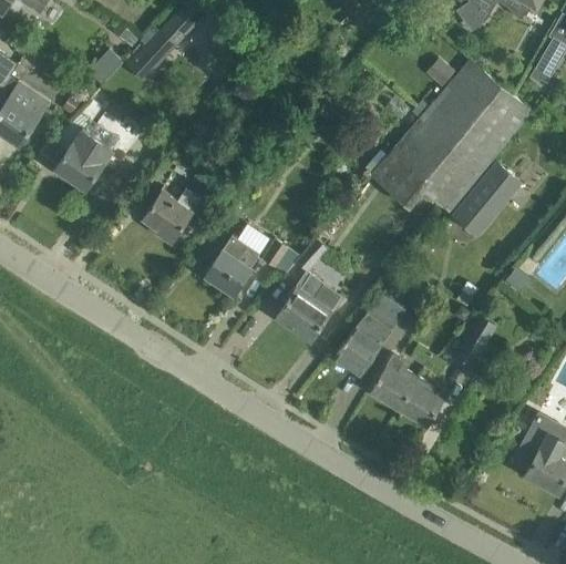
[(0,12),(2,13),(11,0),(20,0),(39,12),(47,0),(0,0),(0,12)]
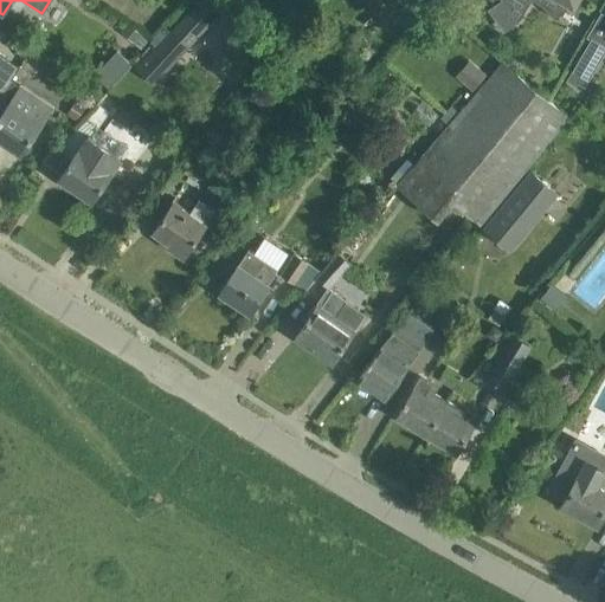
[(201,0),(172,33),(190,50),(221,14),(206,0),(201,0)]
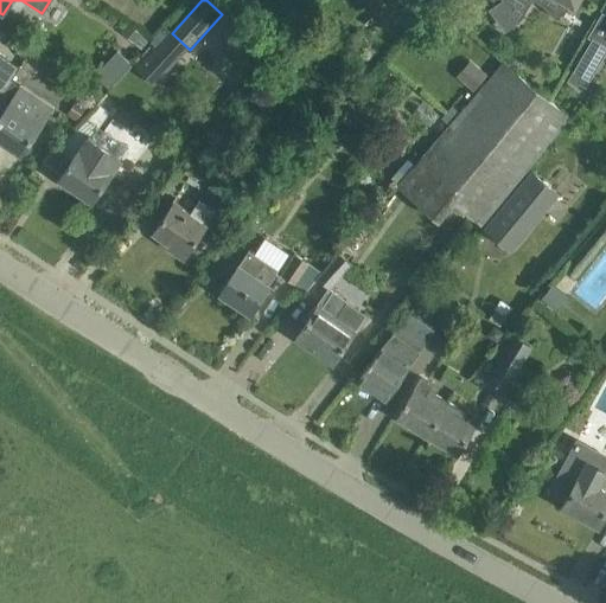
[(502,0),(501,2),(517,27),(529,8),(516,0),(502,0)]
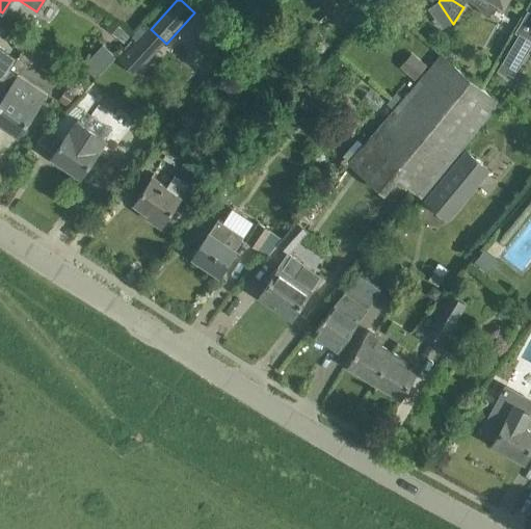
[(503,7),(506,0),(465,0),(465,1),(476,8),(480,14),(494,2),(503,7)]
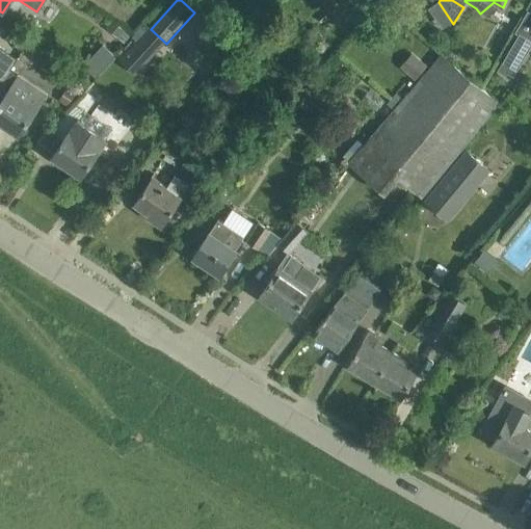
[(106,33),(117,43),(124,35),(112,26),(106,33)]
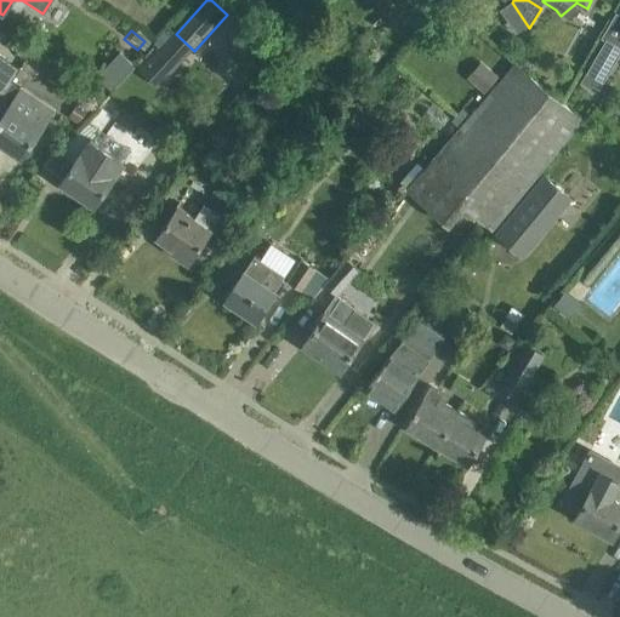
[(194,51),(176,34),(160,51),(180,67),(194,51)]
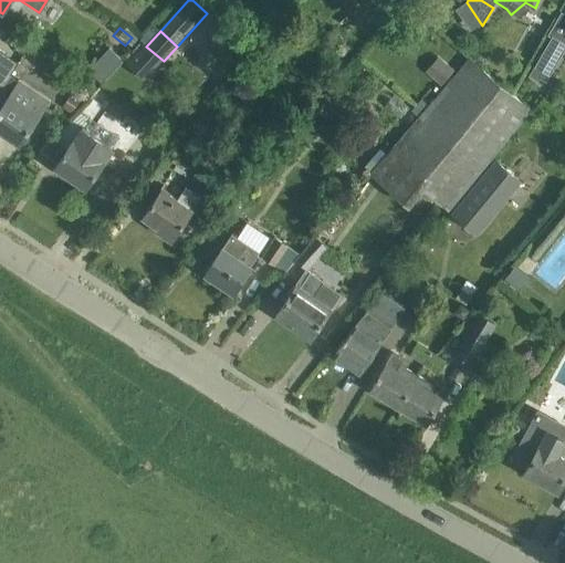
[(564,45),(552,38),(534,69),(550,77),(564,50),(564,45)]
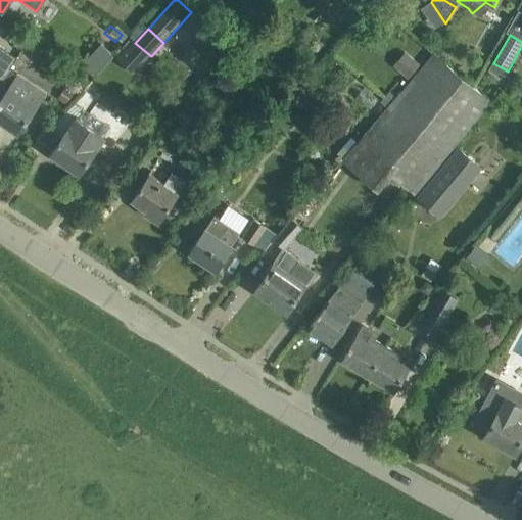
[(107,48),(100,56),(105,60),(112,52),(107,48)]
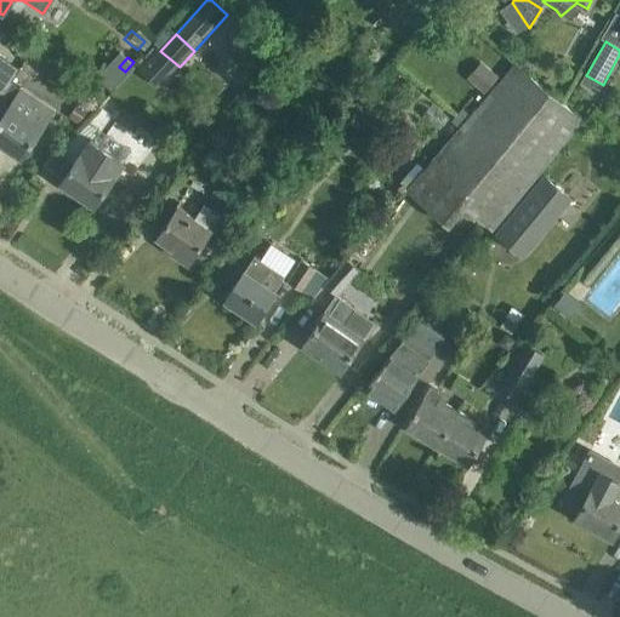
[(0,93),(5,96),(11,85),(20,73),(0,60),(0,93)]
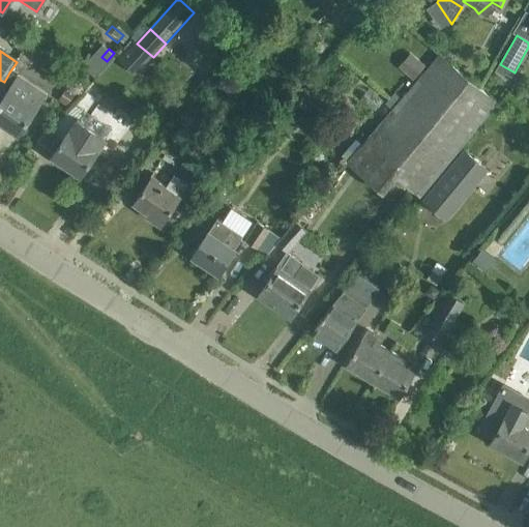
[(391,179),(417,200),(496,105),(439,56),(347,159),(381,191),(391,179)]
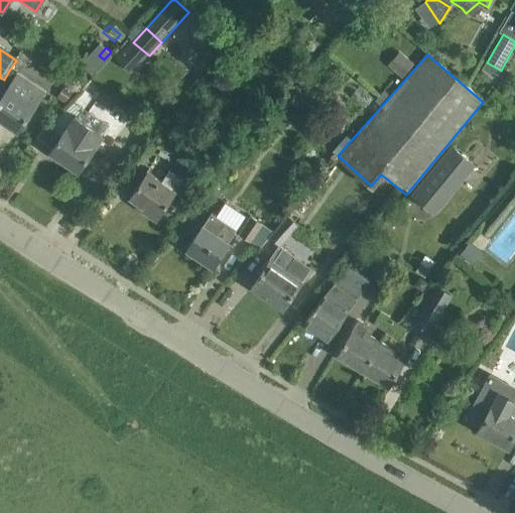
[(399,55),(387,70),(400,81),(412,67),(399,55)]
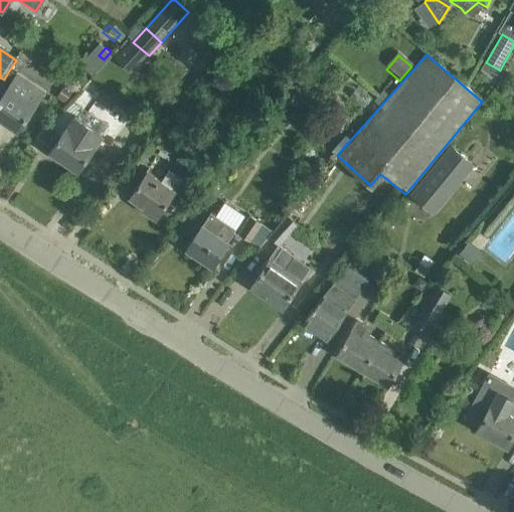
[(482,71),(494,78),(495,79),(500,70),(486,62),(481,71),(482,71)]
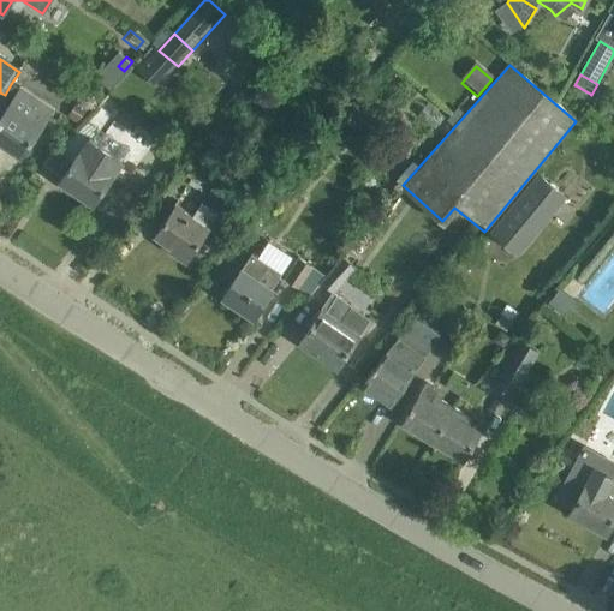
[(0,143),(21,157),(42,127),(41,127),(52,112),(21,90),(11,84),(5,95),(0,93),(0,143)]
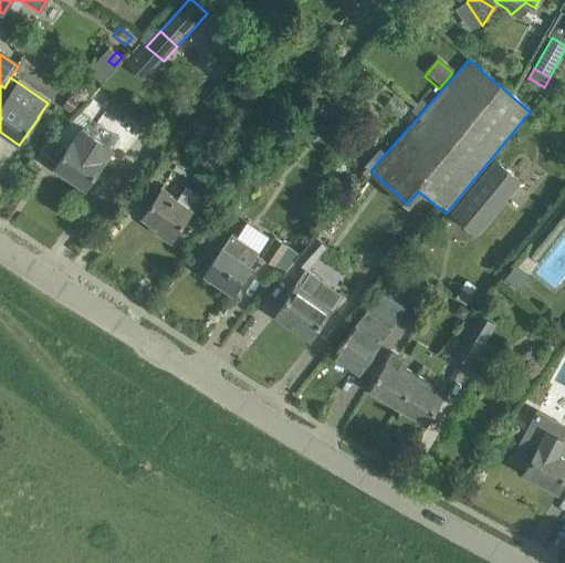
[(79,102),(72,97),(62,112),(70,116),(79,102)]
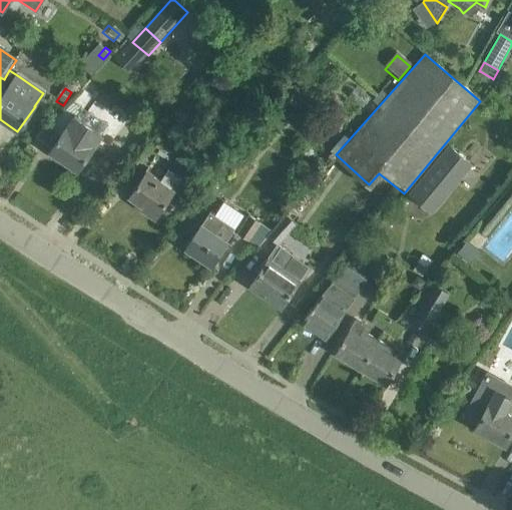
[(193,110),(182,100),(166,117),(177,128),(193,110)]
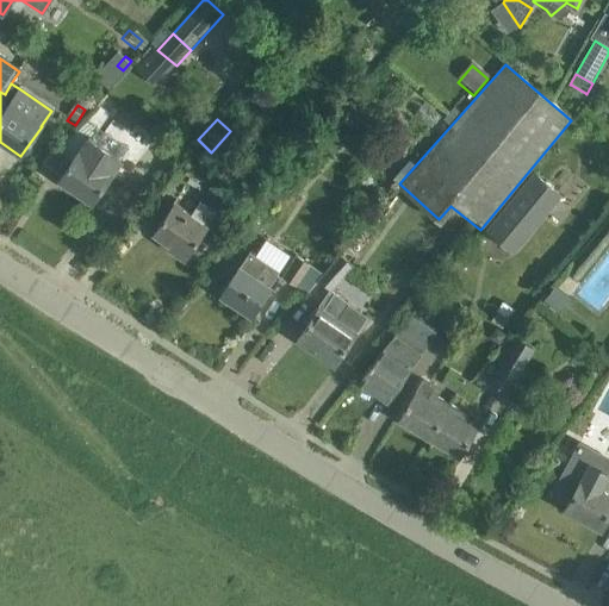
[(120,164),(88,142),(80,154),(79,154),(58,182),(75,193),(75,198),(84,205),(89,202),(93,205),(120,164)]
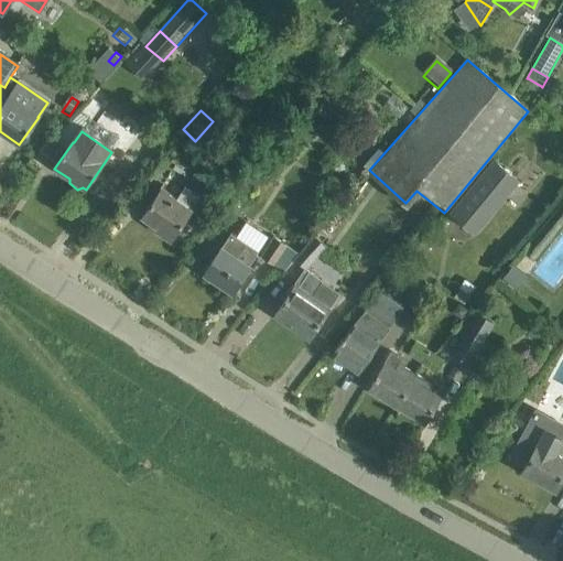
[(61,152),(47,143),(40,157),(52,164),(61,152)]
